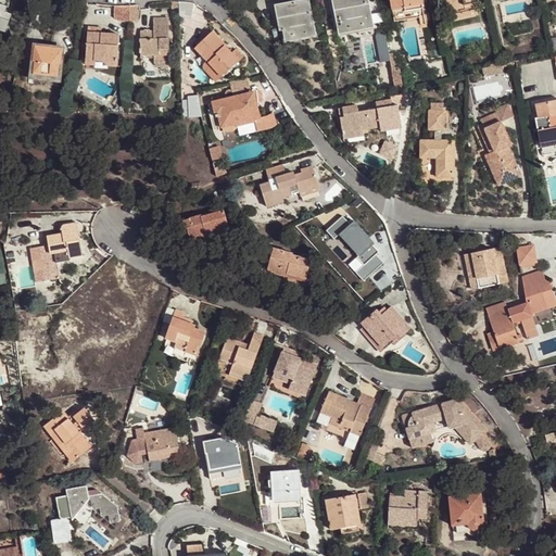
[(307,0),(306,0),(276,5),(280,29),(283,28),(286,37),(304,34),(303,25),(313,23),(307,0)]
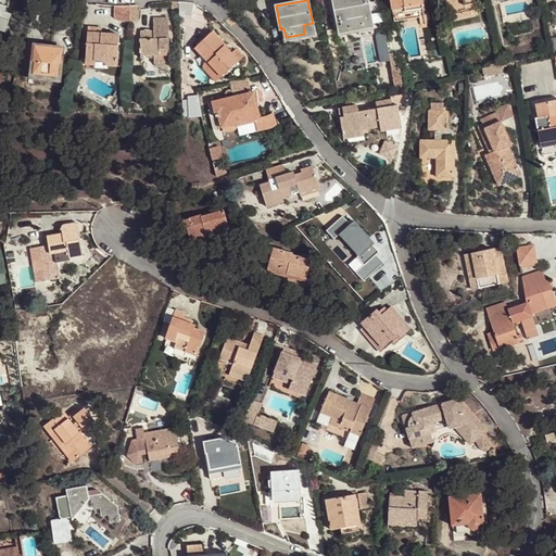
[(366,0),(333,0),(338,21),(341,21),(343,29),(362,26),(361,17),(370,15),(366,0)]
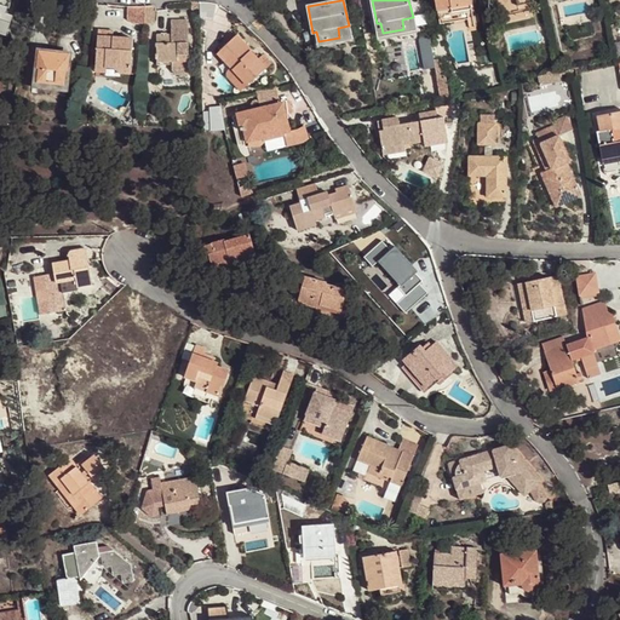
[(435,0),(437,10),(451,7),(452,12),(471,9),(470,0),(435,0)]
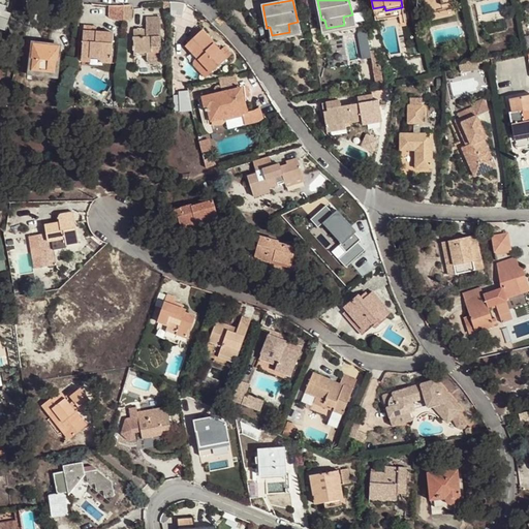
[(424,0),(427,12),(454,6),(452,0),(424,0)]
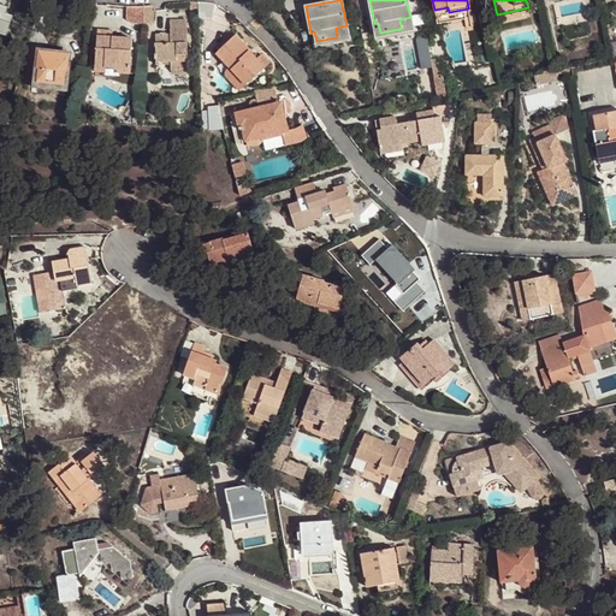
[(11,19),(4,17),(6,9),(0,5),(0,29),(6,33),(11,19)]
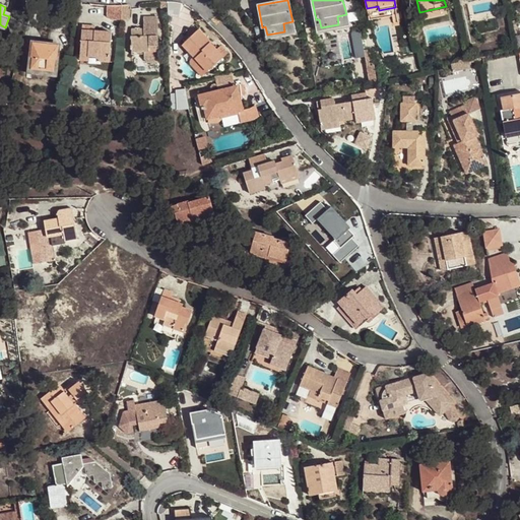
[(378,6),(367,8),(369,19),(397,14),(395,7),(379,10),(378,6)]
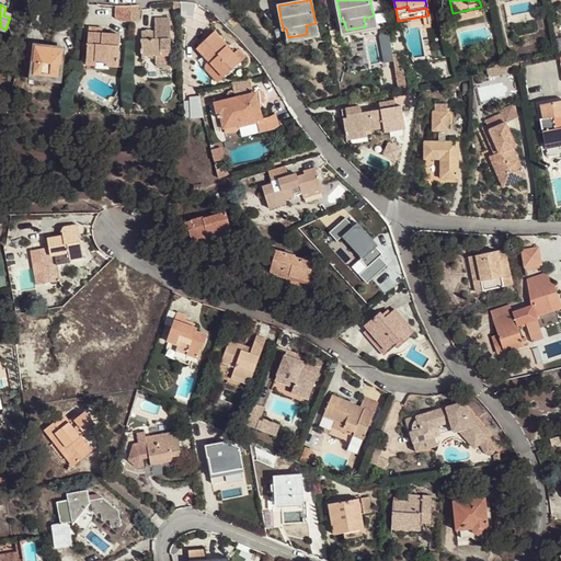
[(374,15),(364,18),(365,26),(375,24),(374,15)]
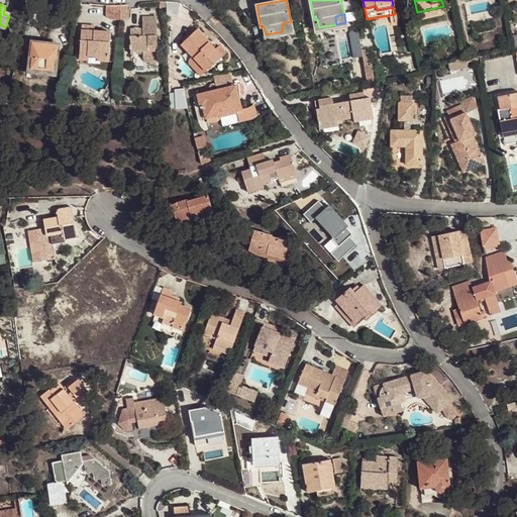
[(157,17),(142,17),(142,29),(138,29),(135,29),(130,29),(130,52),(143,52),(143,54),(143,59),(146,62),(158,62),(157,17)]
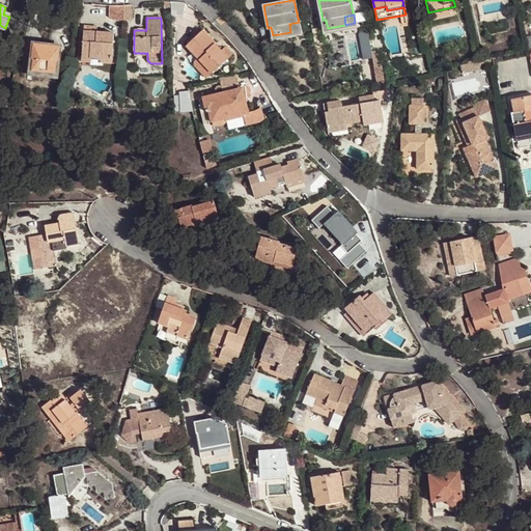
[(299,22),(289,24),(290,32),(300,30),(299,22)]
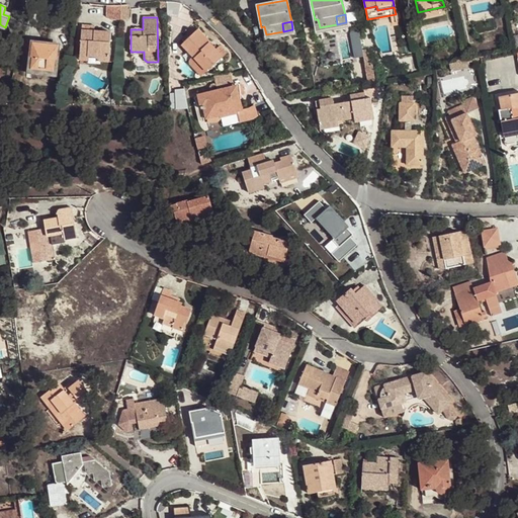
[(188,52),(193,58),(205,72),(223,57),(209,41),(210,41),(199,29),(184,42),(190,50),(188,52)]
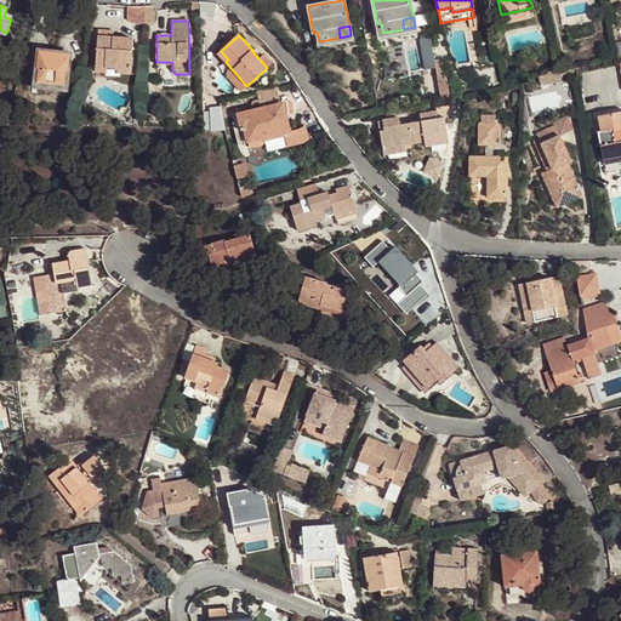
[(134,39),(113,38),(100,36),(97,67),(131,69),(134,39)]
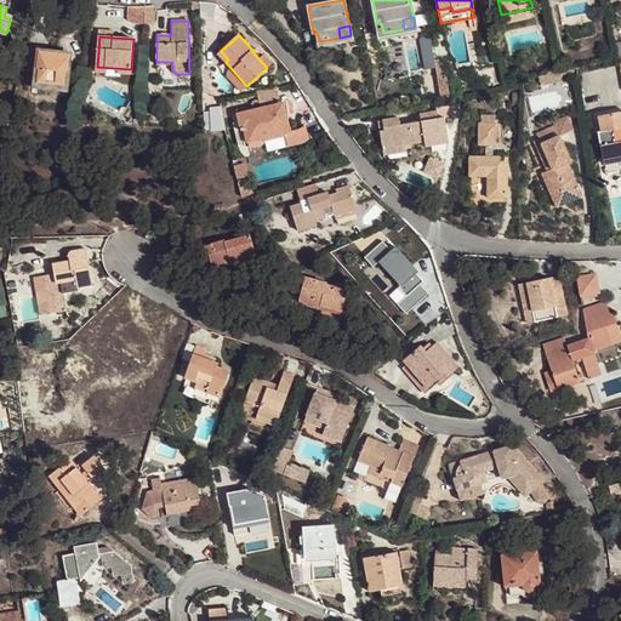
[(434,36),(422,38),(423,67),(437,67),(434,36)]
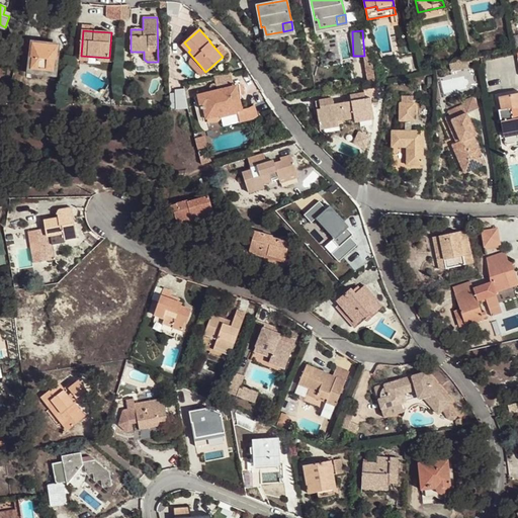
[(51,45),(32,42),(30,60),(28,60),(27,72),(57,76),(59,63),(57,63),(59,49),(51,48),(51,45)]
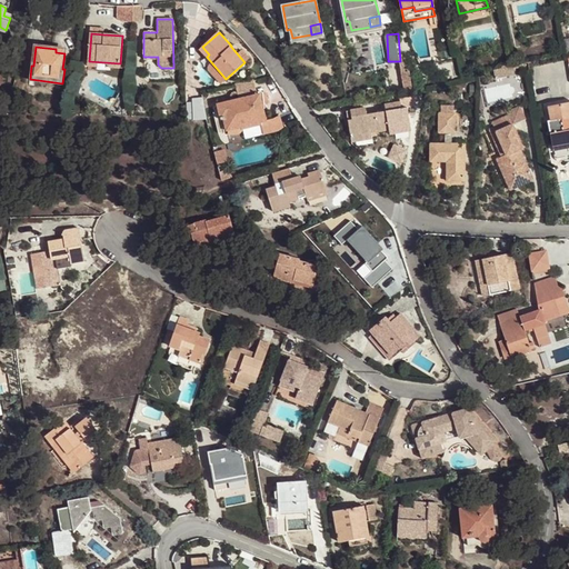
[(207,68),(220,83),(226,79),(212,63),(207,68)]
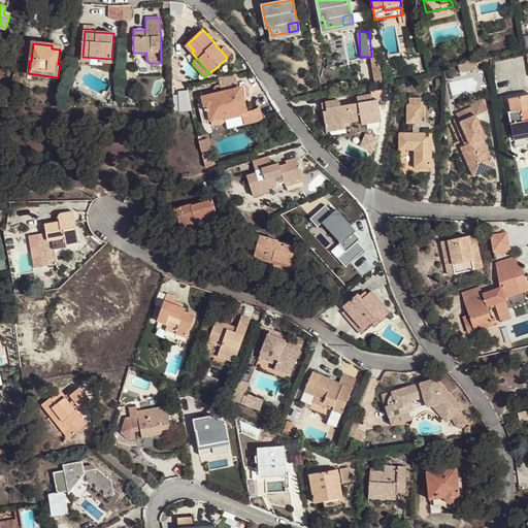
[(476,61),(468,63),(470,70),(477,68),(476,61)]
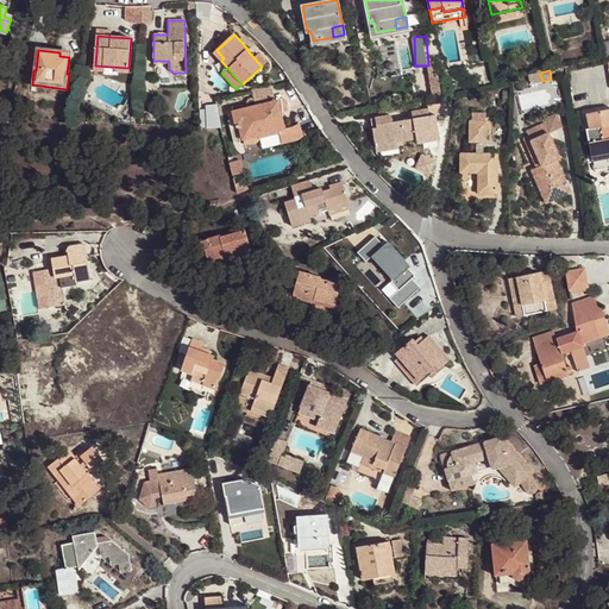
[(531,85),(542,81),(540,73),(528,75),(531,85)]
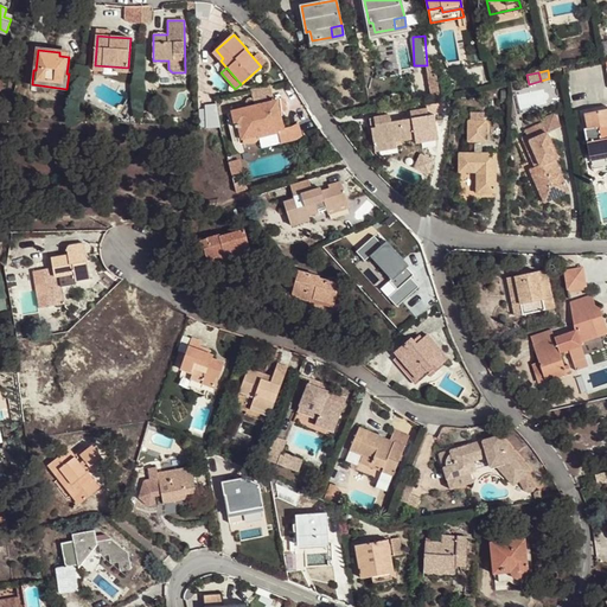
[(272,87),(250,93),(251,98),(249,98),(247,100),(246,102),(246,104),(248,108),(231,112),(235,128),(229,129),(232,142),(241,140),(242,145),(259,141),(257,136),(278,132),(279,139),(280,144),(293,140),(300,135),(298,127),(283,131),(279,114),(286,112),(282,100),(275,101),(272,87)]
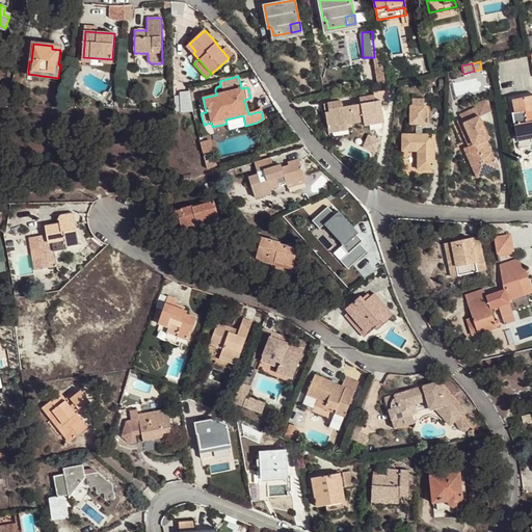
[(181,89),(182,111),(194,110),(193,89),(181,89)]
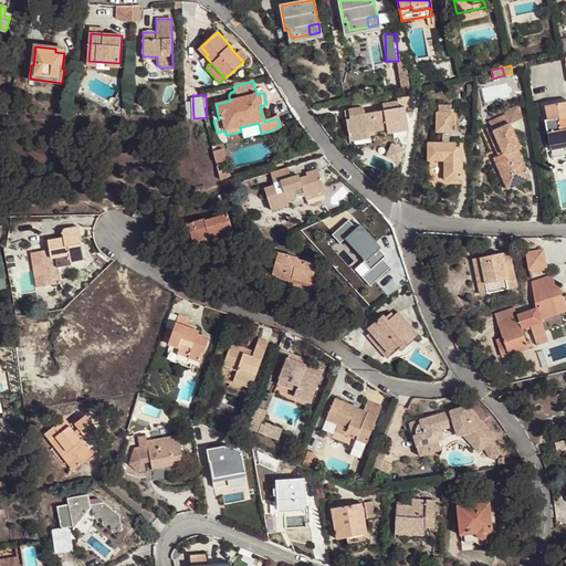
[(406,106),(399,107),(398,101),(383,104),(384,109),(365,113),(364,107),(348,109),(349,113),(350,118),(346,119),(349,135),(369,132),(388,128),(387,123),(408,119),(406,106)]
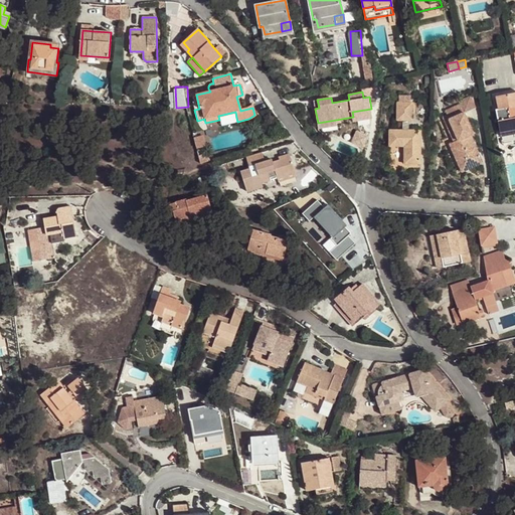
[(500,133),(506,132),(514,130),(514,93),(495,97),(498,109),(496,110),(500,133)]
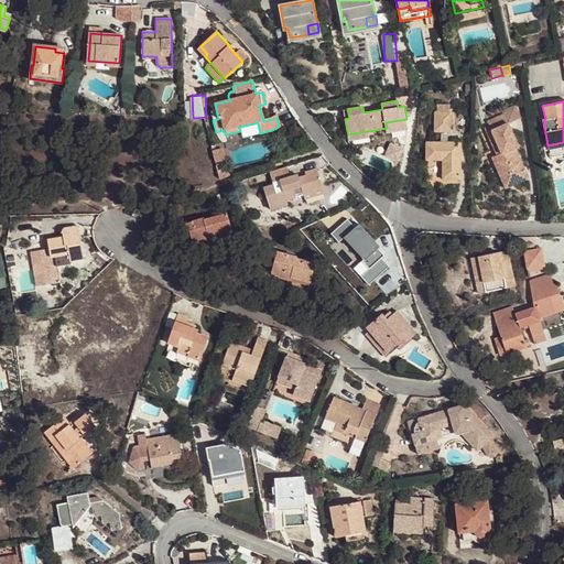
[(505,114),(510,126),(523,120),(516,104),(503,109),(505,114)]
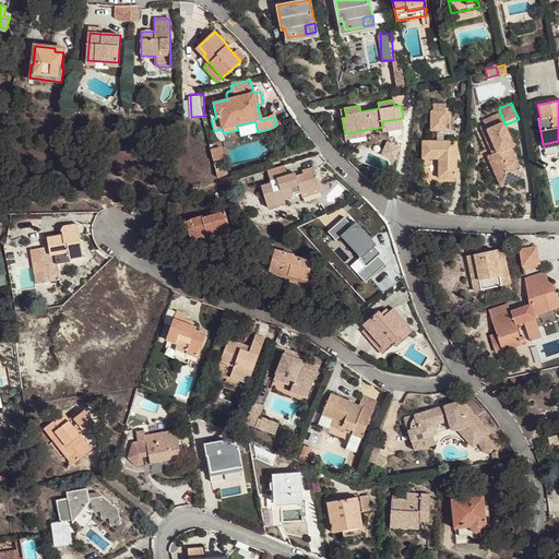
[(448,111),(431,111),(431,130),(437,131),(443,131),(448,131),(448,111)]
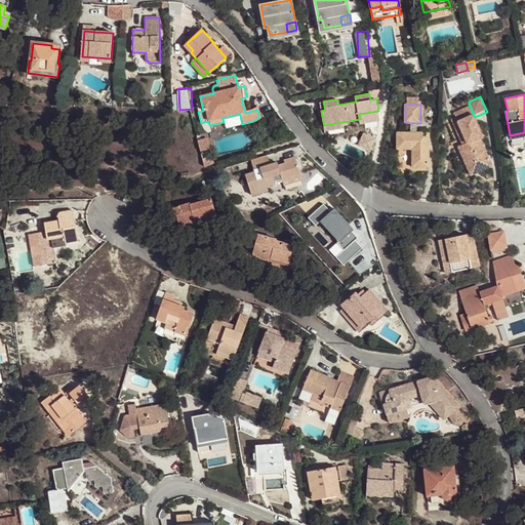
[(477,159),(481,170),(492,166),(481,140),(484,139),(475,117),(470,106),(454,112),(463,133),(459,135),(462,144),(458,146),(466,164),(477,159)]
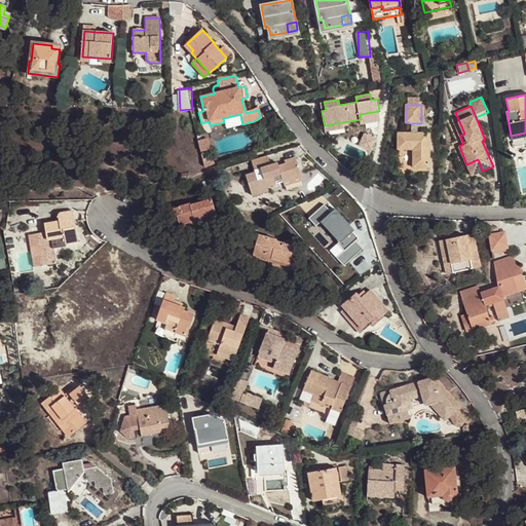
[(380,116),(379,111),(360,114),(361,119),(380,116)]
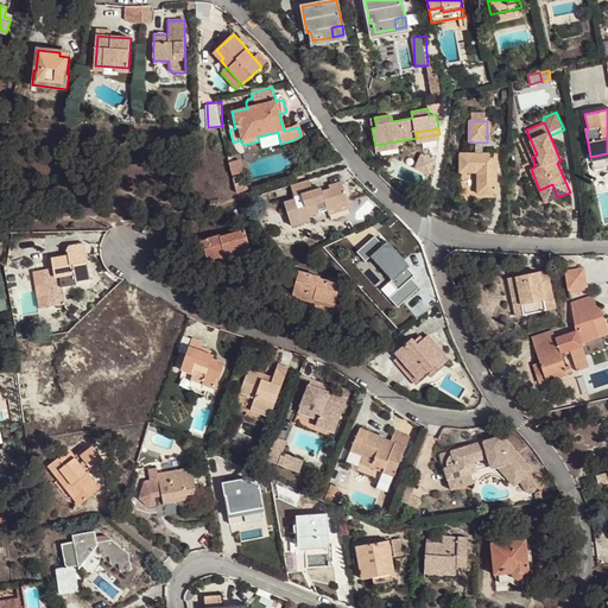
[(532,157),(537,154),(526,130),(521,132),(532,157)]
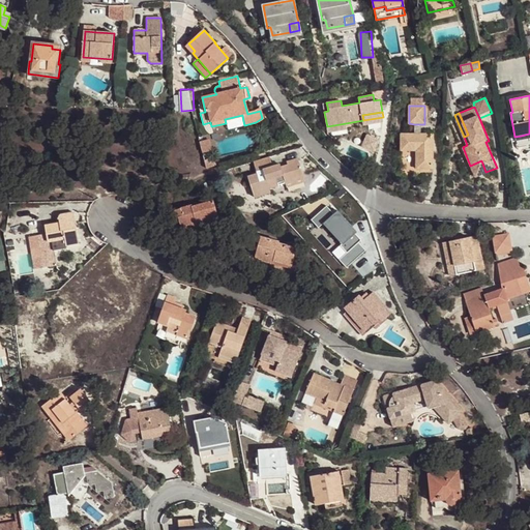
[(226,125),(243,121),(242,115),(225,119),(226,123),(226,125)]
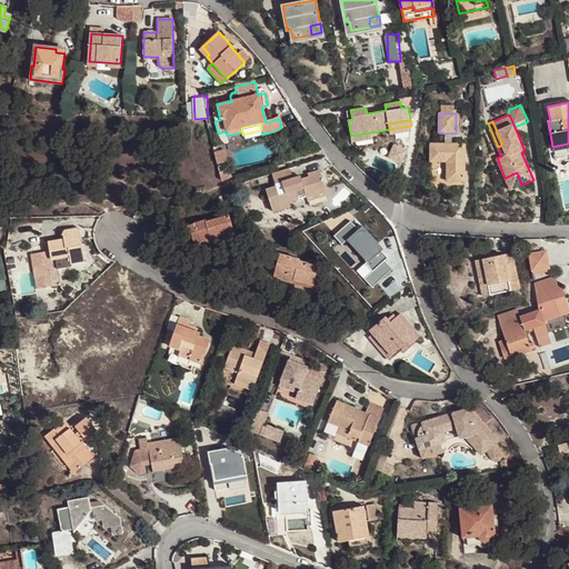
[(372,138),(371,132),(351,136),(352,142),(372,138)]
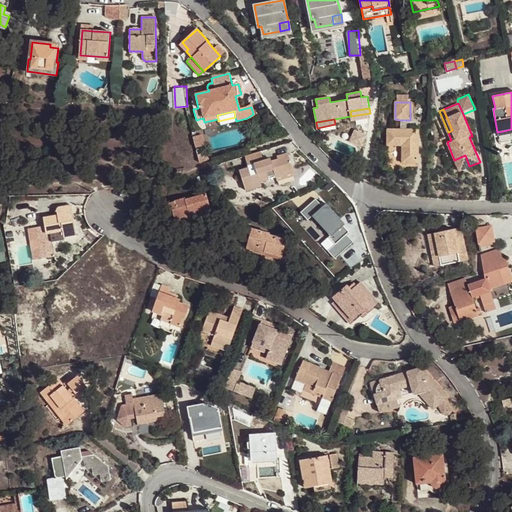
[(356,128),(350,139),(362,145),(368,134),(356,128)]
